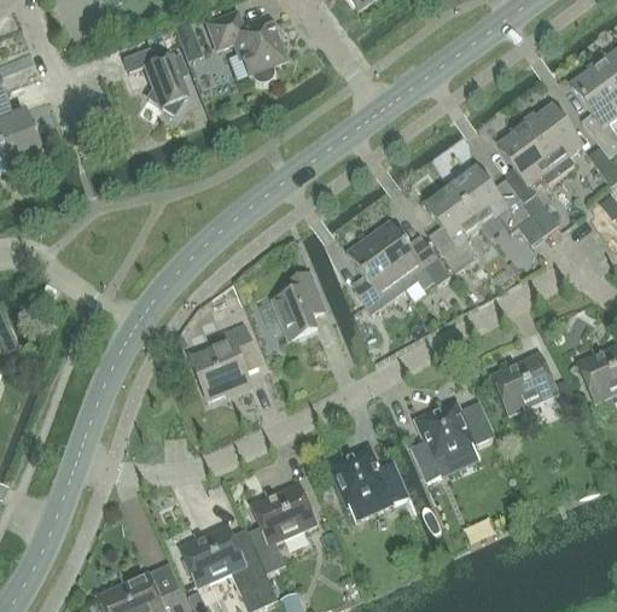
[(262,81),(267,80),(269,79),(271,76),(272,75),(273,74),(273,73),(273,71),(273,70),(273,69),(271,64),(284,59),(266,16),(240,25),(236,11),(205,23),(215,48),(233,41),(245,74),(250,71),(251,76),(252,79),(254,80),(255,80),(257,81),(260,81),(262,81)]
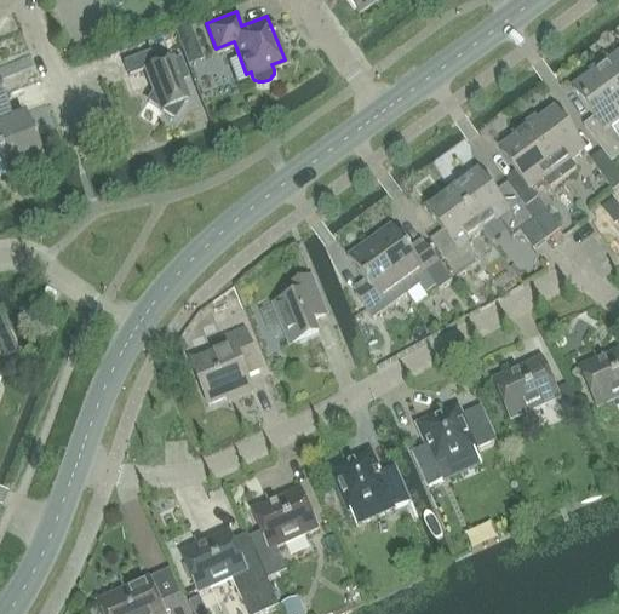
[(188,19),(173,26),(178,38),(193,32),(188,19)]
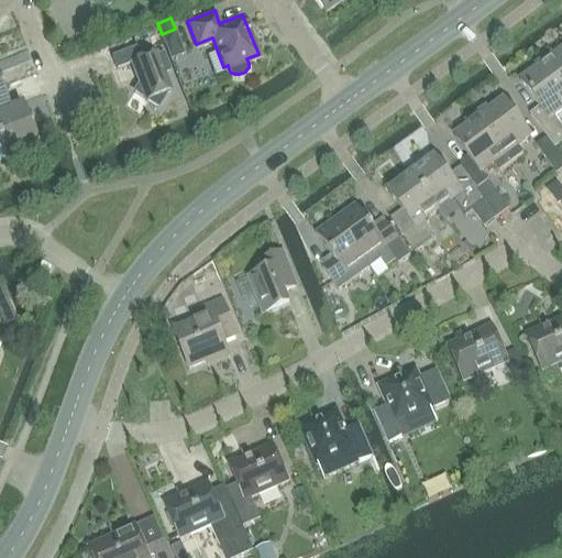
[(171,68),(163,50),(156,52),(155,50),(140,55),(135,43),(111,52),(116,65),(130,59),(139,80),(133,88),(144,95),(145,98),(147,97),(157,102),(165,89),(169,88),(163,70),(171,68)]
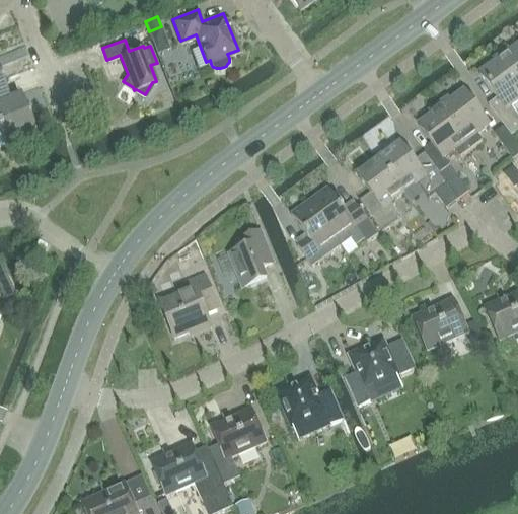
[(504,56),(517,75),(517,42),(510,48),(512,50),(504,56)]
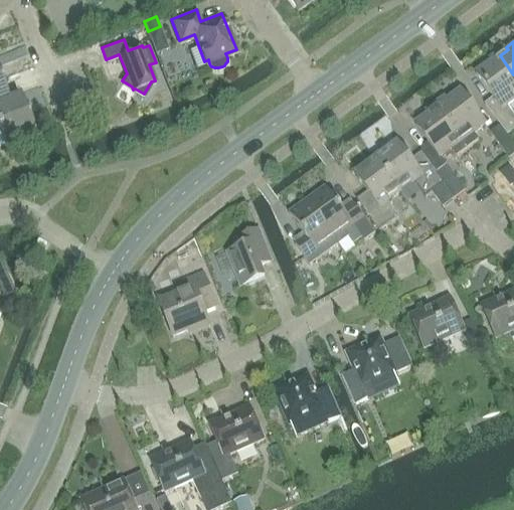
[(513,113),(506,103),(513,96),(513,74),(500,55),(492,60),(490,58),(475,69),(493,94),(484,101),(507,132),(513,126),(513,113)]
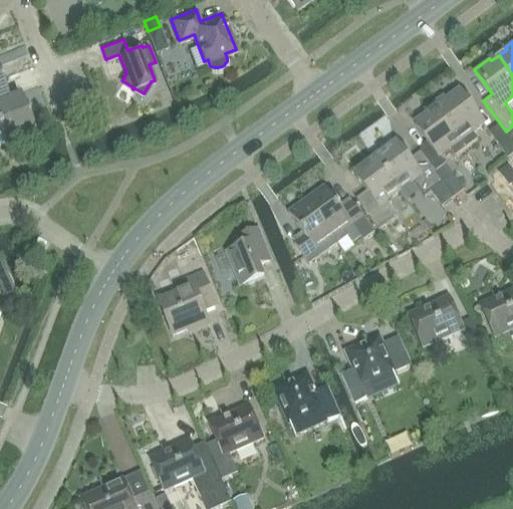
[(435,101),(466,145),(477,137),(472,130),(483,120),(460,88),(441,101),(439,98),(435,101)]
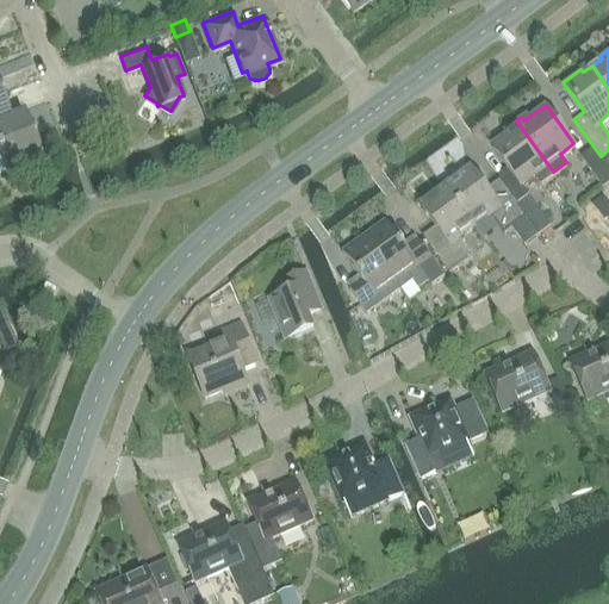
[(22,107),(8,113),(0,117),(0,144),(31,132),(22,107)]
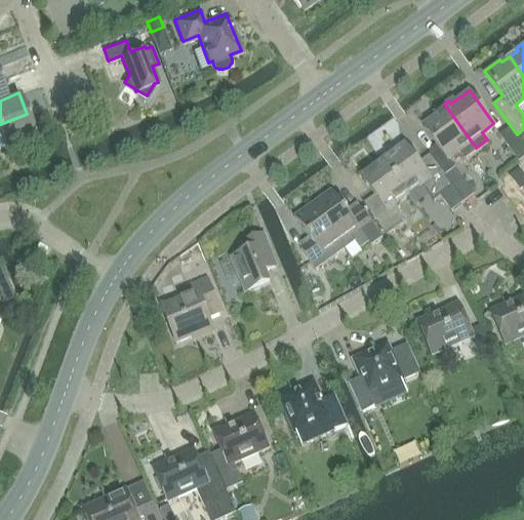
[(465,156),(476,148),(444,104),(440,107),(442,110),(424,124),(437,142),(430,152),(464,199),(473,192),(454,165),(448,156),(458,149),(465,156)]
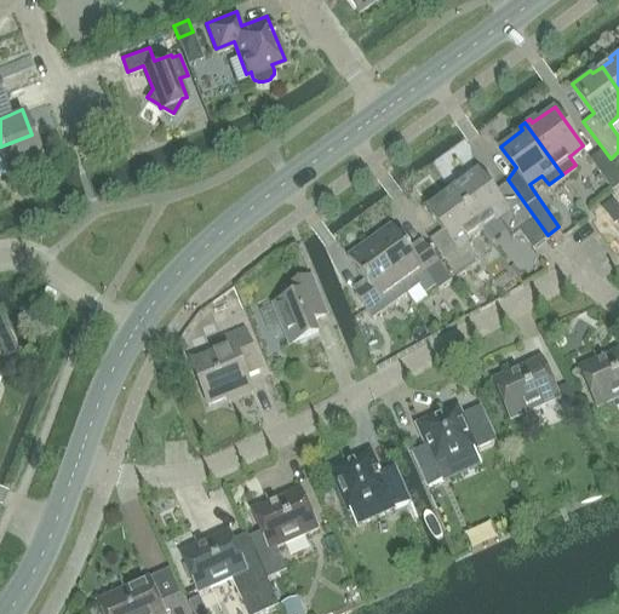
[(32,135),(0,147),(0,164),(4,173),(41,160),(32,135)]
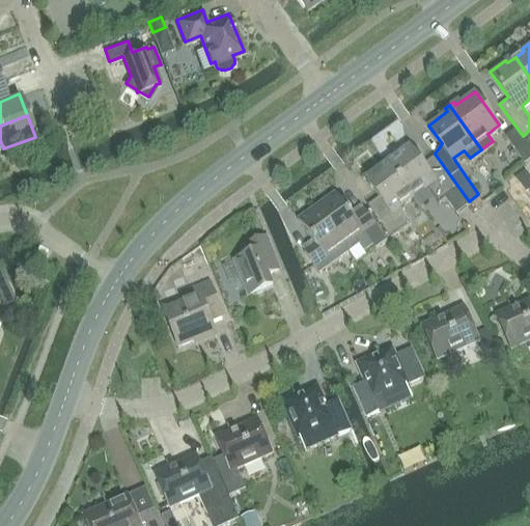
[(524,161),(529,156),(529,147),(514,127),(504,134),(524,161)]
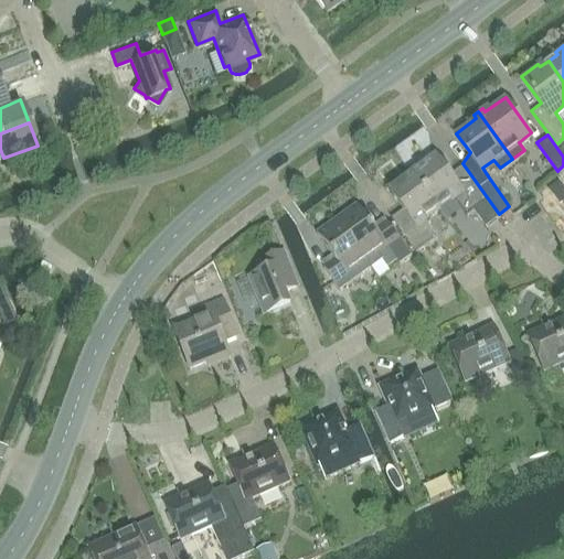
[(436,153),(413,170),(438,206),(453,195),(466,213),(474,207),(486,224),(498,214),(463,164),(450,172),(436,153)]
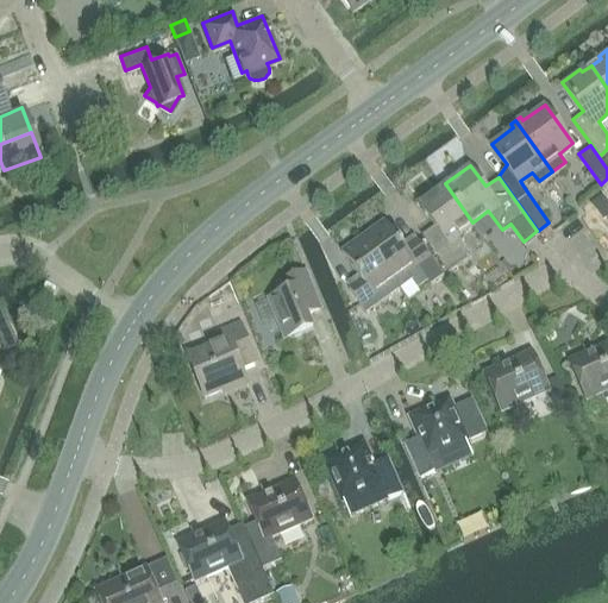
[(472,223),(445,183),(420,202),(436,223),(422,233),(449,269),(471,253),(457,234),(472,223)]
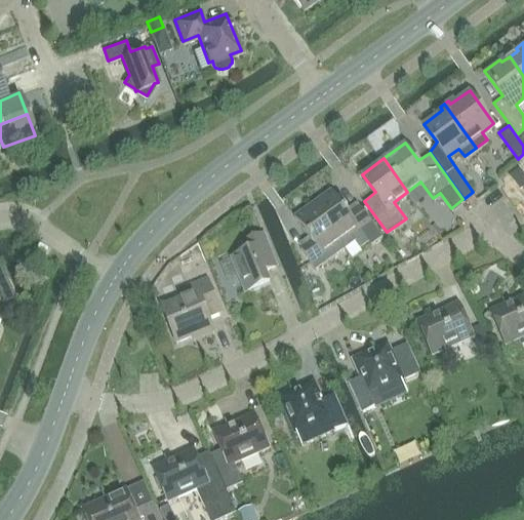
[(313,200),(339,238),(349,231),(355,239),(359,246),(368,240),(370,243),(381,234),(359,203),(349,211),(331,187),(313,200)]
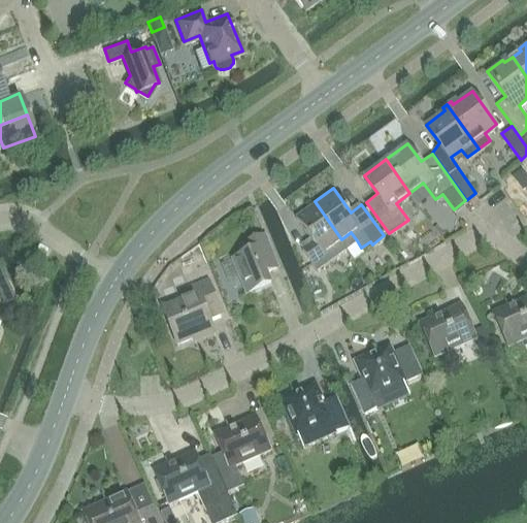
[(331,247),(341,239),(315,201),(295,216),(313,239),(301,248),(317,268),(337,254),(331,247)]
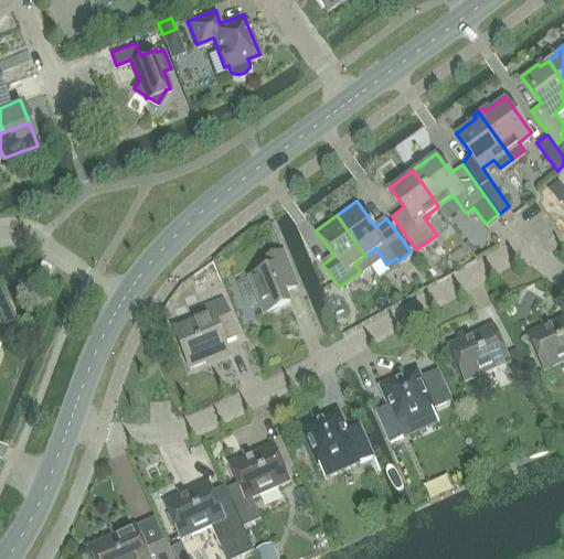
[(285,288),(297,283),(283,248),(261,257),(265,268),(248,273),(264,311),(289,301),(285,288)]
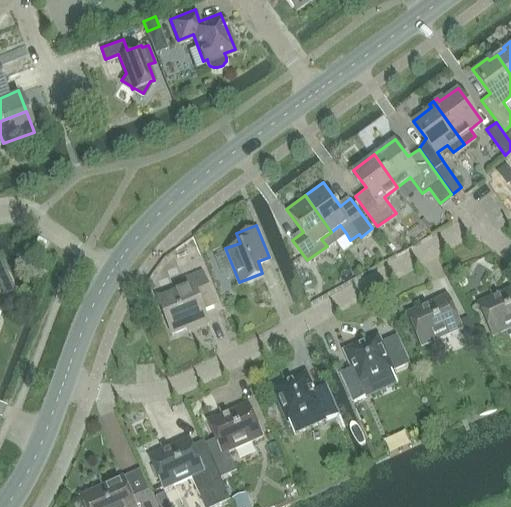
[(202,306),(214,301),(201,269),(180,278),(183,286),(157,297),(171,331),(207,317),(202,306)]
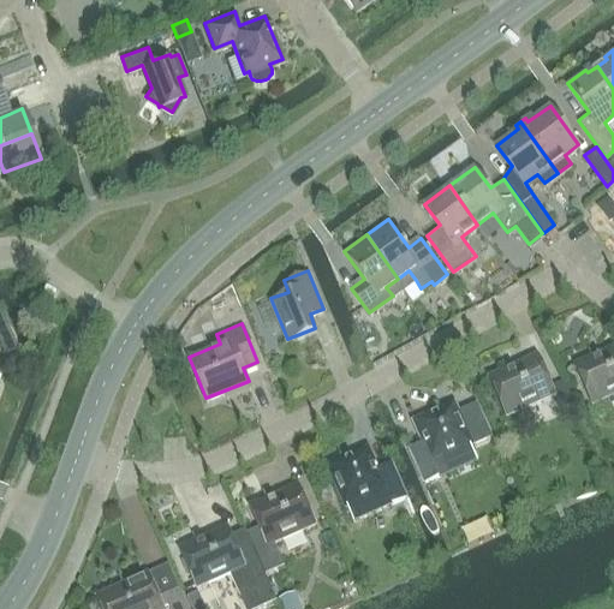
[(591,401),(606,394),(609,402),(613,400),(613,342),(574,362),(591,401)]
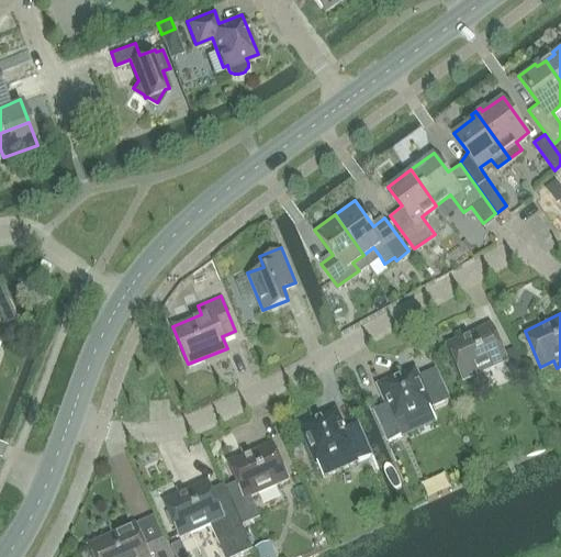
[(515,344),(503,349),(490,322),(446,342),(462,378),(506,358),(514,374),(526,368),(515,344)]
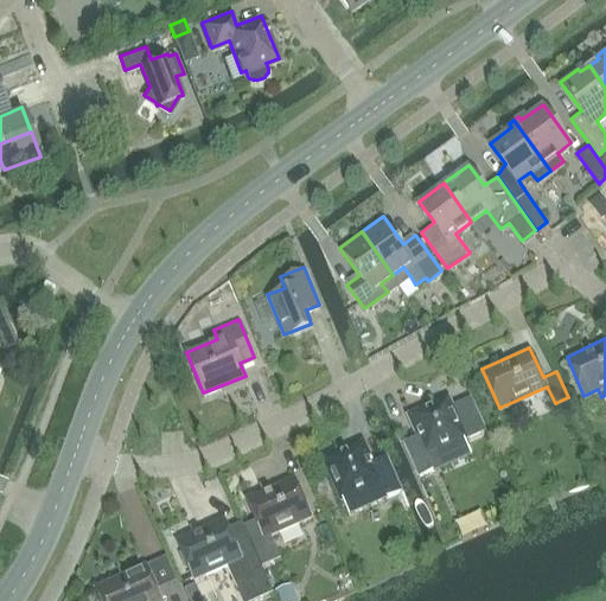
[(416,433),(403,439),(419,473),(433,466),(426,452),(465,434),(466,436),(483,428),(469,396),(451,403),(447,394),(407,413),(416,433)]
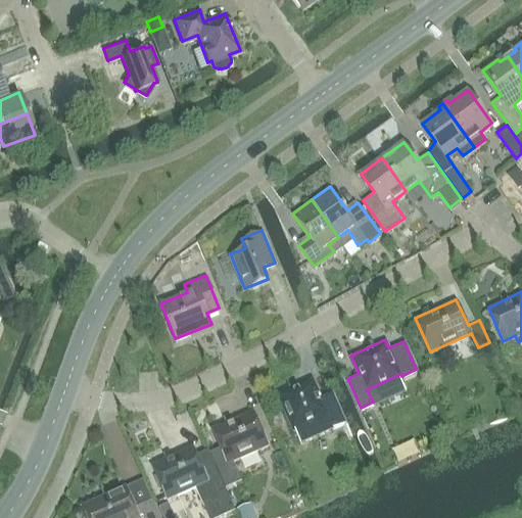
[(333,426),(345,420),(331,390),(320,395),(312,378),(278,394),(293,429),(327,413),(333,426)]
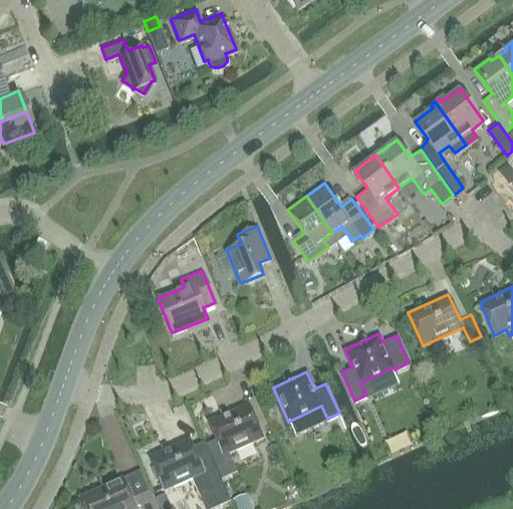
[(216,439),(207,443),(222,477),(236,471),(228,451),(263,436),(248,403),(208,420),(216,439)]
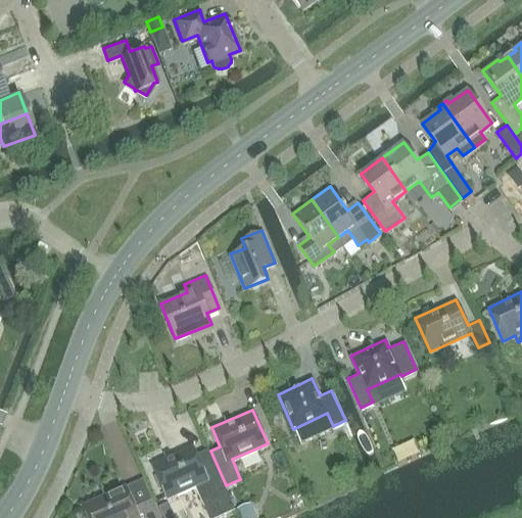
[(192,444),(151,464),(167,497),(195,484),(210,517),(234,508),(206,449),(196,454),(192,444)]
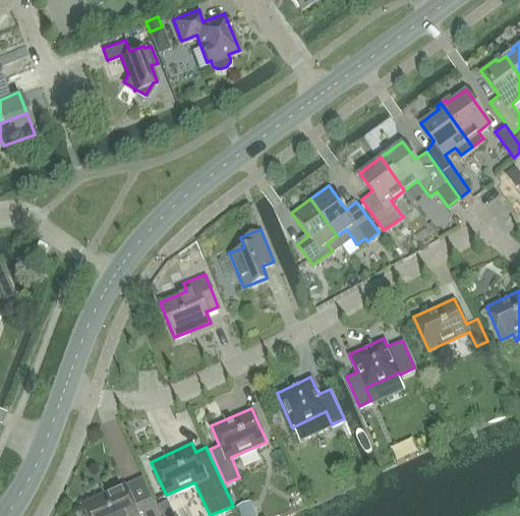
[(143,515),(159,515),(151,497),(134,504),(124,482),(80,502),(87,515),(138,515),(139,515),(138,513),(141,511),(143,515)]
